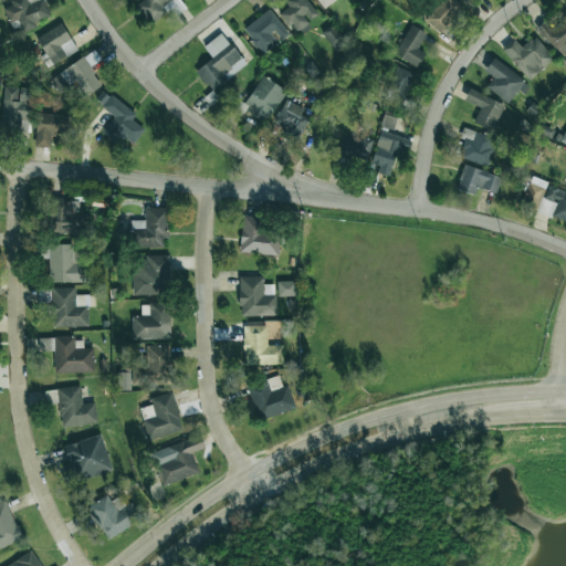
[(9,23),(18,20),(21,30),(51,19),(43,0),(14,0),(2,4),(9,23)]
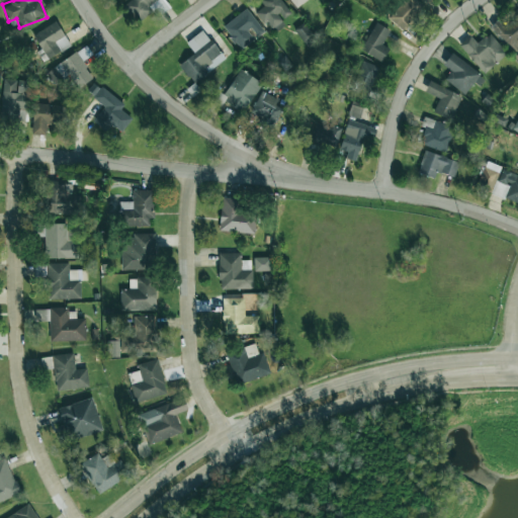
[(157,0),(130,0),(123,5),(138,22),(153,11),(149,6),(157,0)]
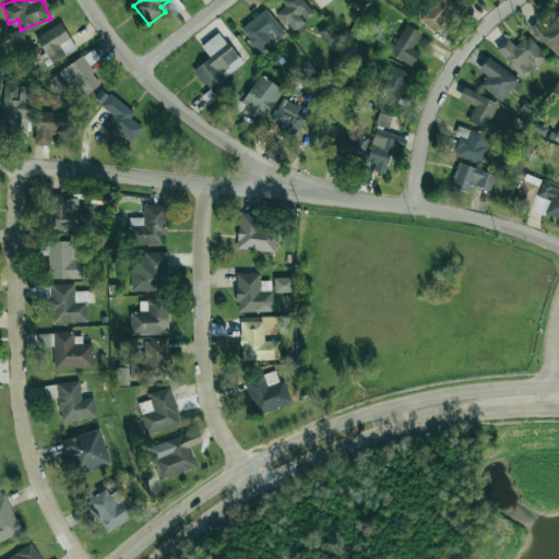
[(280,0),(285,7),(277,12),(293,35),(306,26),(304,22),(313,15),(302,0),(280,0)]
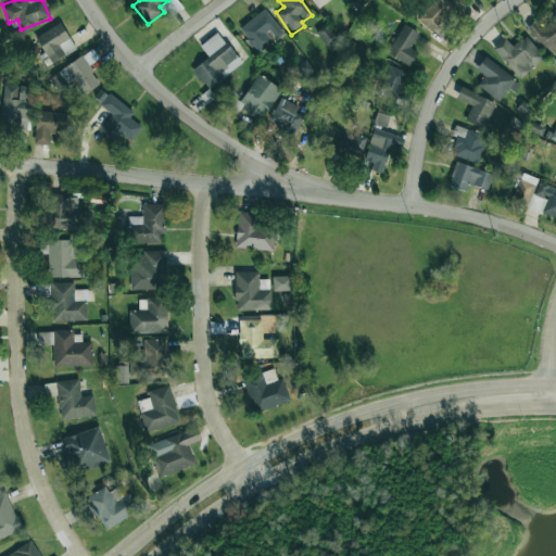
[(310,0),(316,9),(328,0),(310,0)]
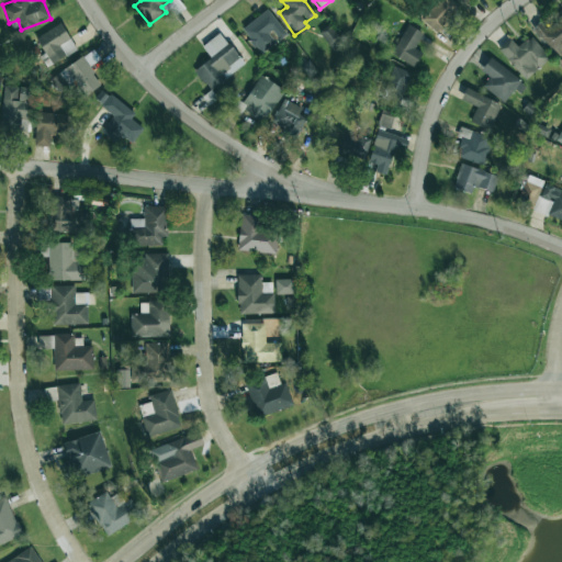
[(435,32),(459,7),(451,0),(438,0),(420,19),(435,32)]
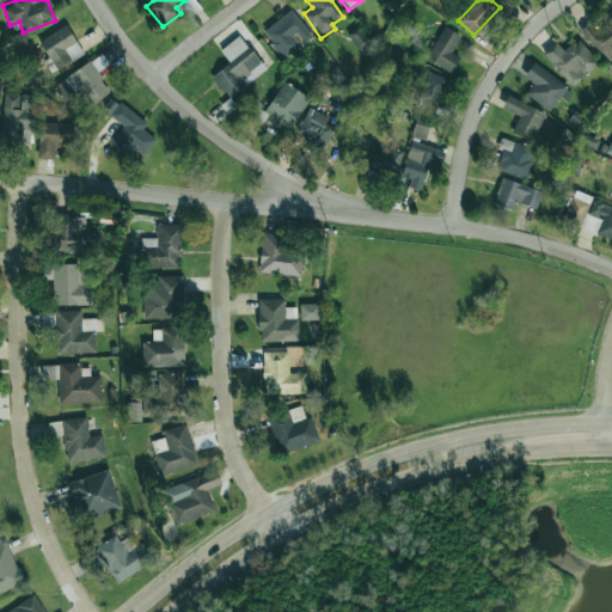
[(312,36),(291,10),(263,32),(285,59),(312,36)]
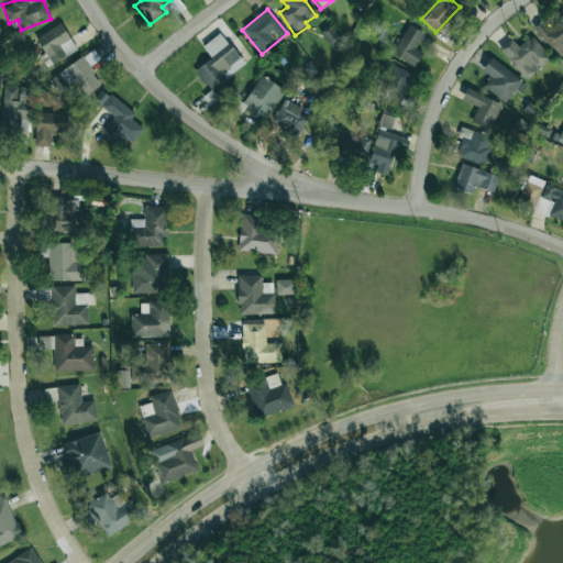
[(562,11),(544,26),(541,22),(533,28),(560,59),(558,61),(562,67),(562,11)]
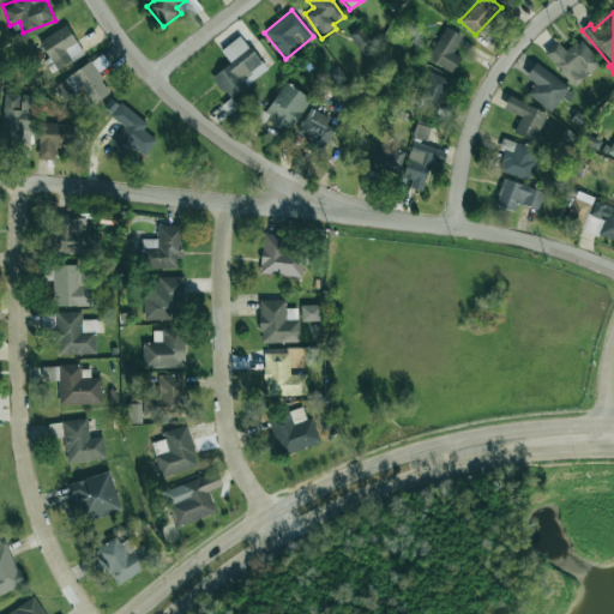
[(84,54),(66,24),(38,41),(56,71),(84,54)]
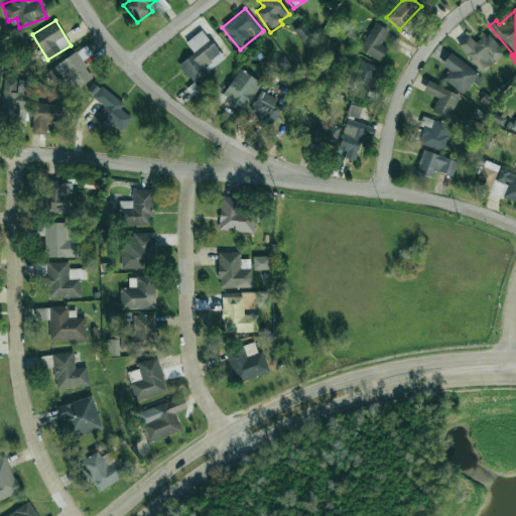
[(388,30),(374,22),(359,50),(380,61),(387,48),(381,44),(388,30)]
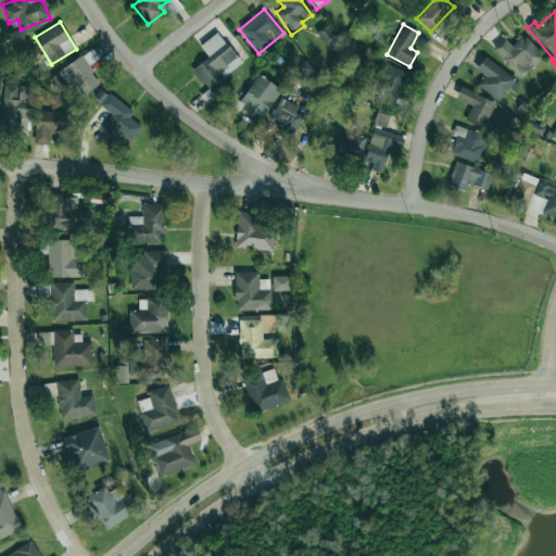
[(317,33),(324,42),(333,37),(327,26),(317,33)]
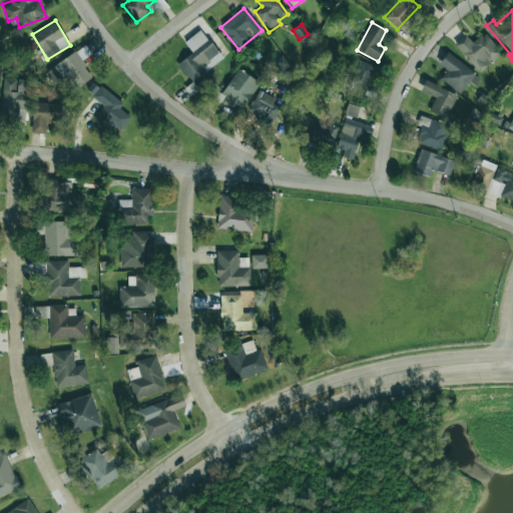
[(222,58),(201,29),(184,42),(192,53),(177,64),(190,82),(222,58)]
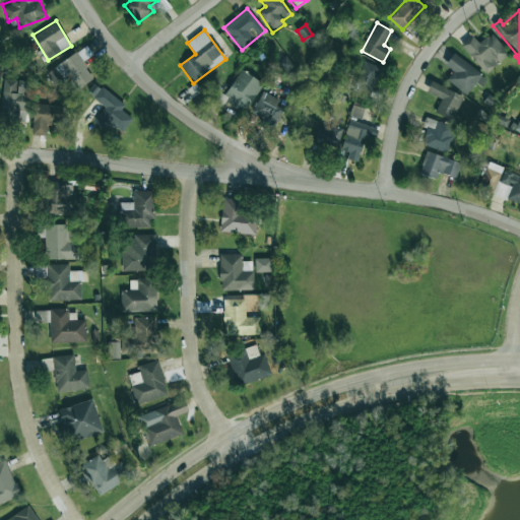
[(478,44),(472,36),(461,45),(484,74),(508,54),(491,34),(478,44)]
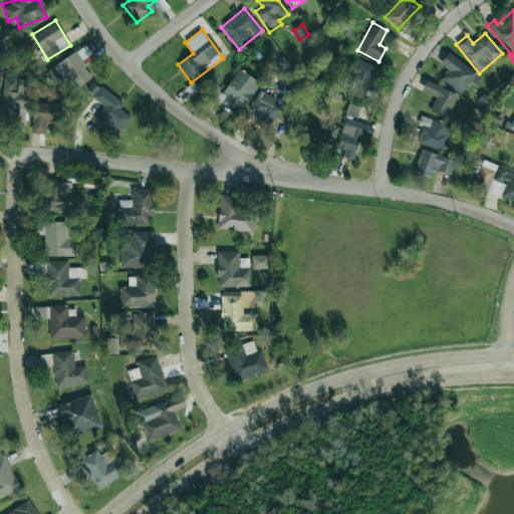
[(45,71),(57,89),(65,84),(62,78),(68,74),(77,87),(92,77),(76,51),(45,71)]
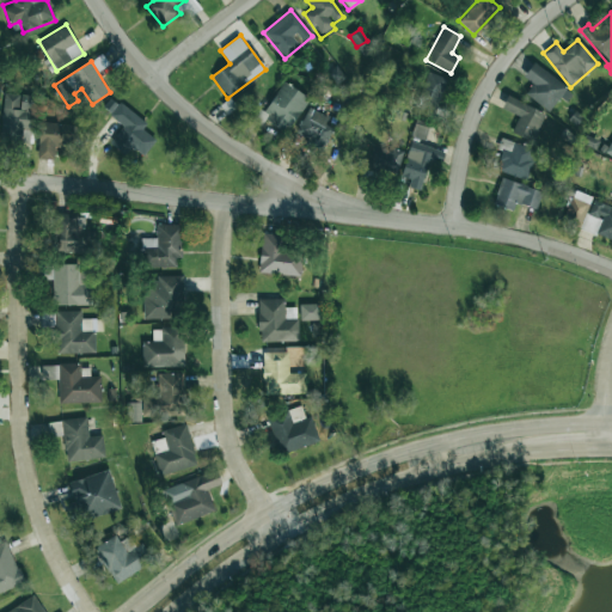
[(573,92),(534,62),(522,77),(533,84),(525,93),(550,112),(561,99),(565,103),(573,92)]
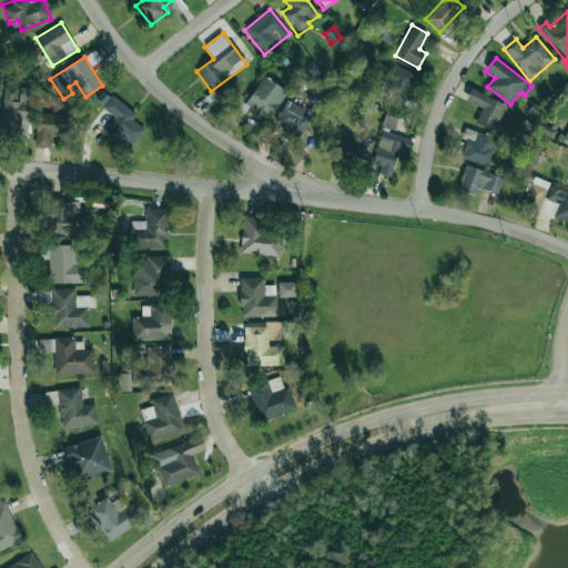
[(402,104),(416,74),(397,66),(384,95),(402,104)]
